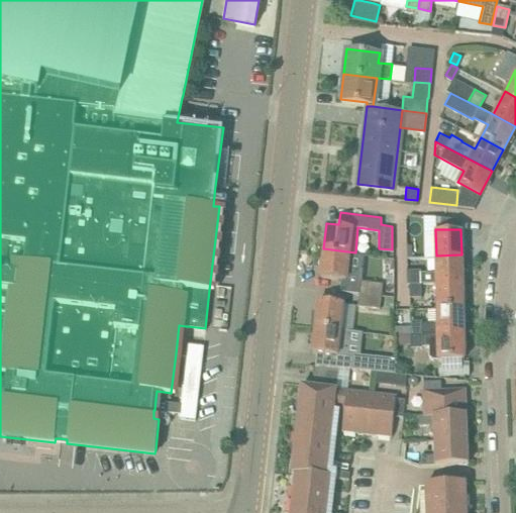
[(355,252),(323,248),(320,275),(355,279),(358,253),(355,252)]
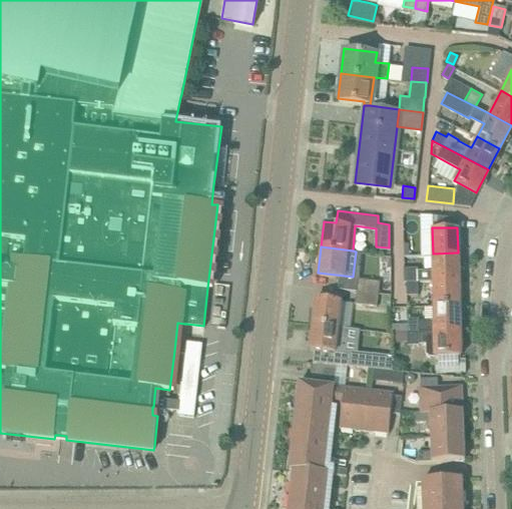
[(433,268),(417,268),(418,279),(433,279),(458,279),(458,252),(433,253),(433,268)]
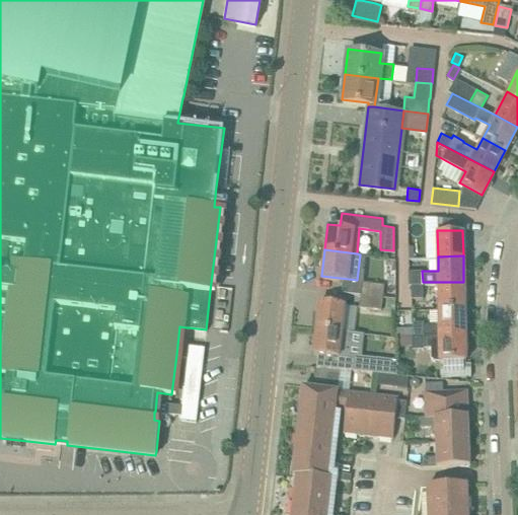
[(410,269),(410,283),(423,282),(422,271),(422,269),(410,269)]
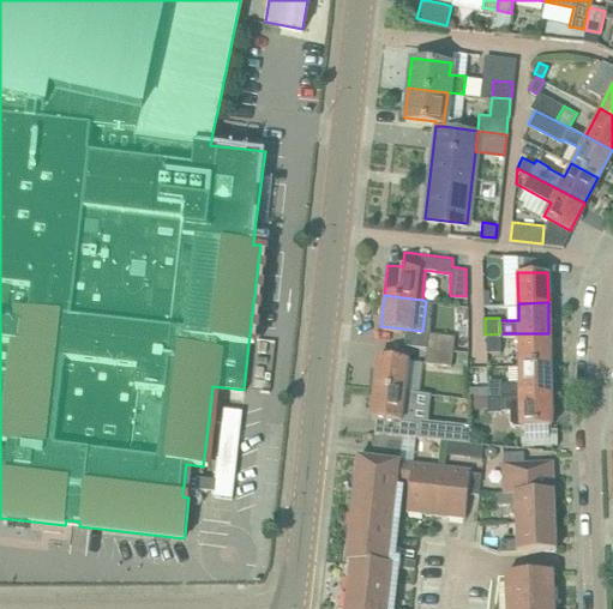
[(466,335),(458,335),(427,331),(426,345),(468,350),(468,335),(466,335)]
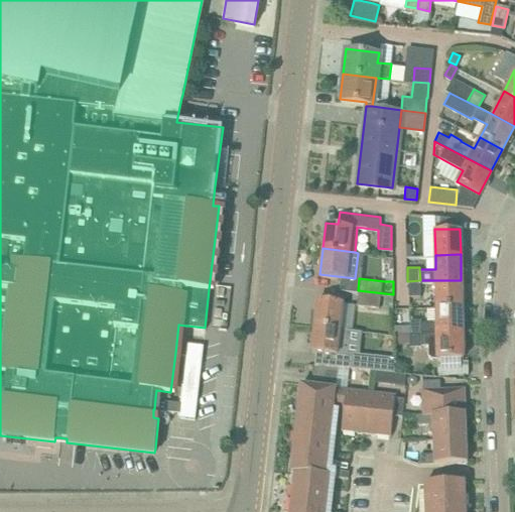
[(407,281),(408,295),(420,294),(420,280),(407,281)]
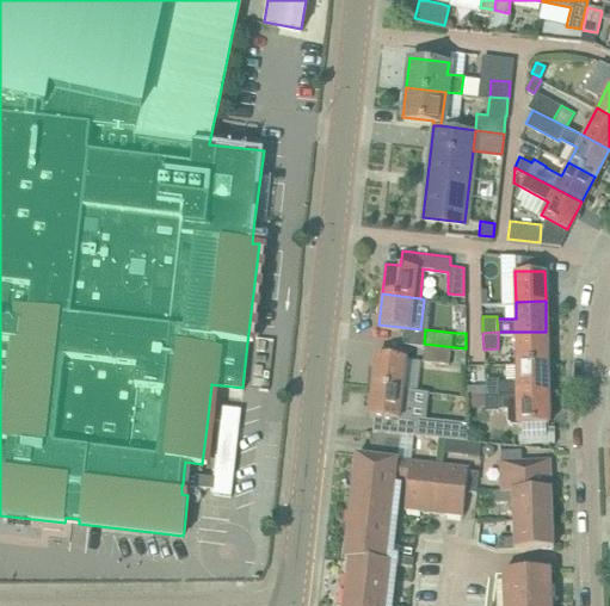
[(516,332),(517,362),(547,360),(546,332),(516,332)]
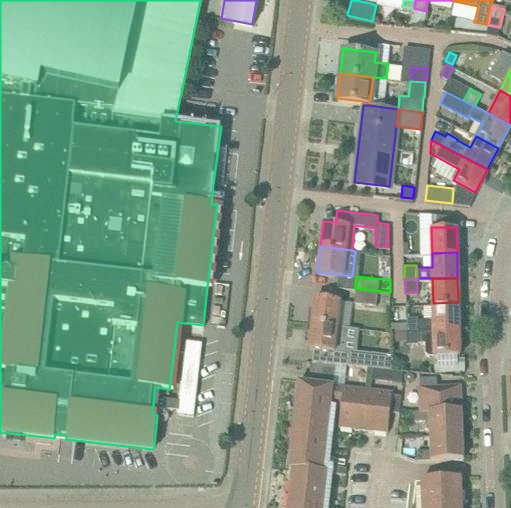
[(390,292),(355,288),(354,301),(390,305),(390,292)]
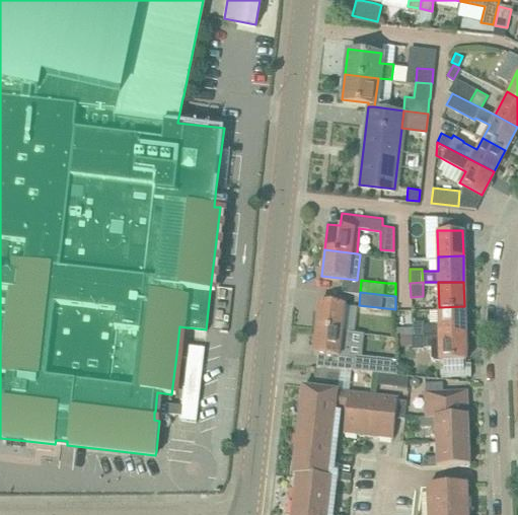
[(319,300),(316,325),(342,328),(345,303),(319,300)]
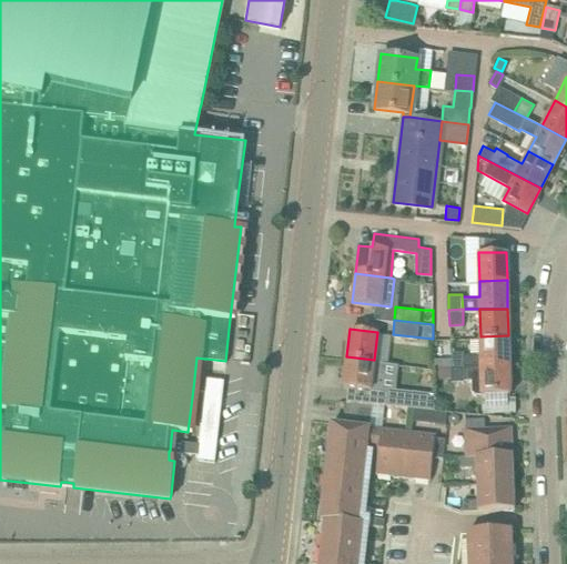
[(433,358),(433,364),(508,363),(508,335),(481,336),(481,353),(463,354),(463,350),(449,350),(451,356),(433,358)]
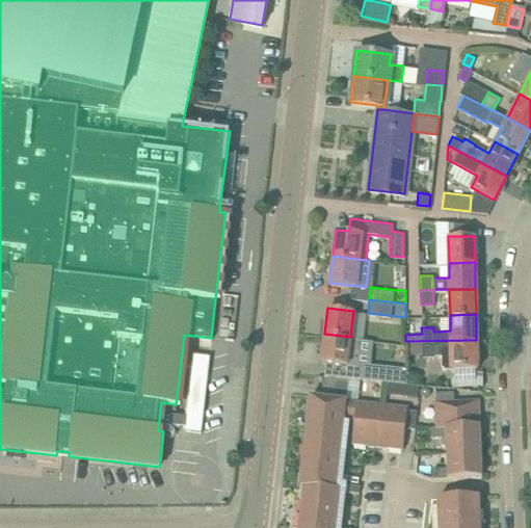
[(350,337),(324,334),(321,361),(357,365),(357,364),(363,365),(364,362),(369,362),(372,339),(350,337)]
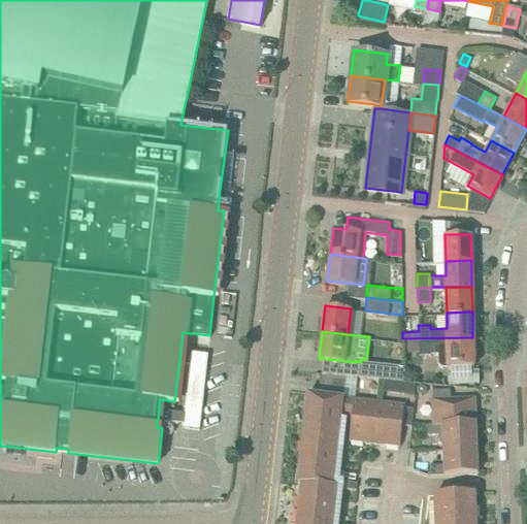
[(159,408),(158,419),(183,421),(183,425),(199,427),(207,352),(191,350),(191,351),(189,351),(190,333),(183,332),(179,361),(190,362),(184,411),(159,407),(159,408)]
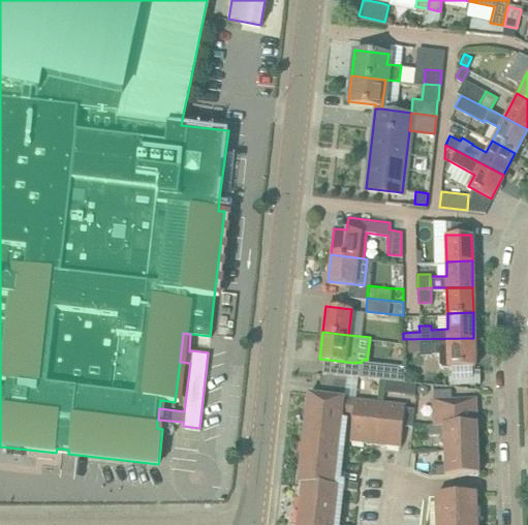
[(474,365),(473,338),(403,339),(404,352),(420,352),(420,354),(431,353),(431,352),(438,352),(439,363),(442,366),(474,365)]
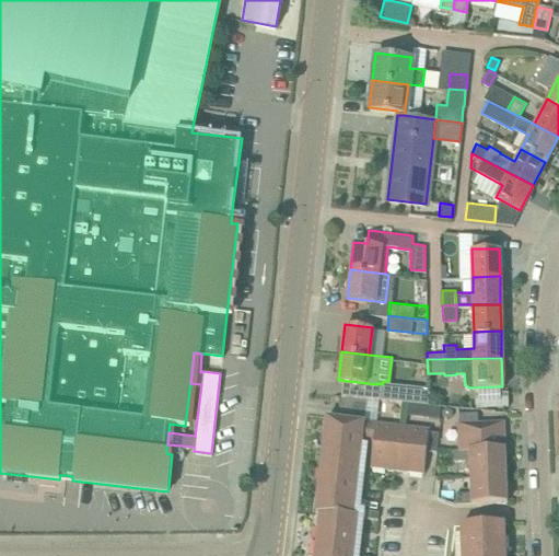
[(381,397),(404,400),(406,383),(388,381),(383,381),(382,384),(381,397)]
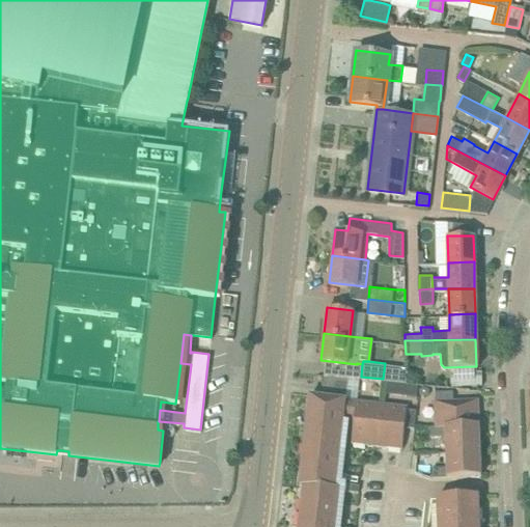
[(408,366),(385,363),(383,379),(406,382),(408,366)]
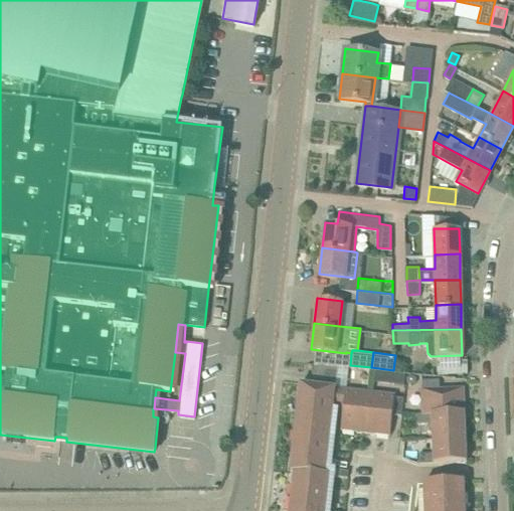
[(324,368),(323,377),(324,377),(335,378),(336,370),(324,368)]
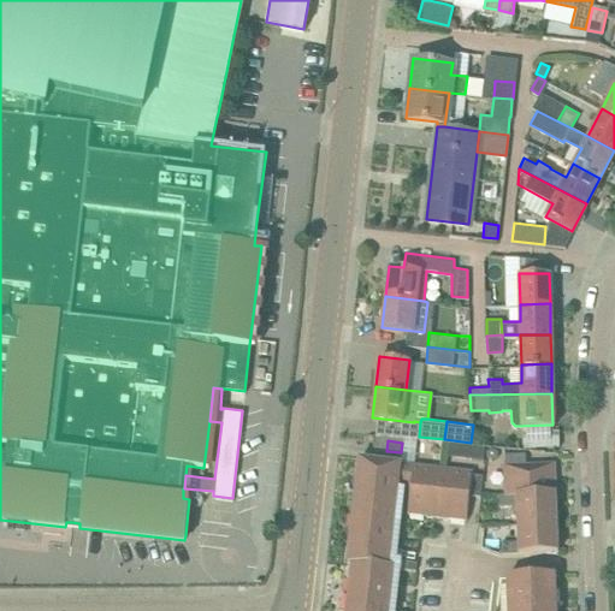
[(484,444),(472,443),(471,456),(483,457),(484,444)]
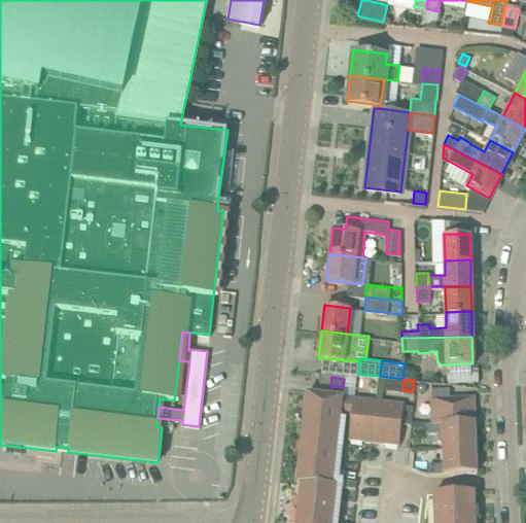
[(429,395),(430,421),(475,420),(474,394),(450,395),(449,386),(431,387),(431,395),(429,395)]
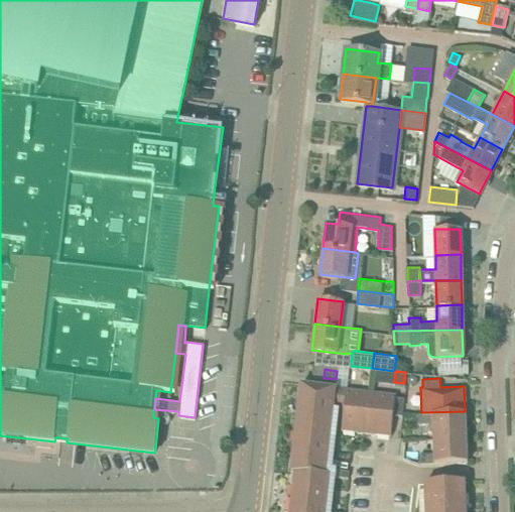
[(325,511),(330,473),(326,473),(334,404),(336,386),(335,386),(319,384),(310,383),(300,382),(298,400),(297,409),(293,443),(292,453),(290,470),(294,471),(292,487),(291,496),(288,511),(325,511)]
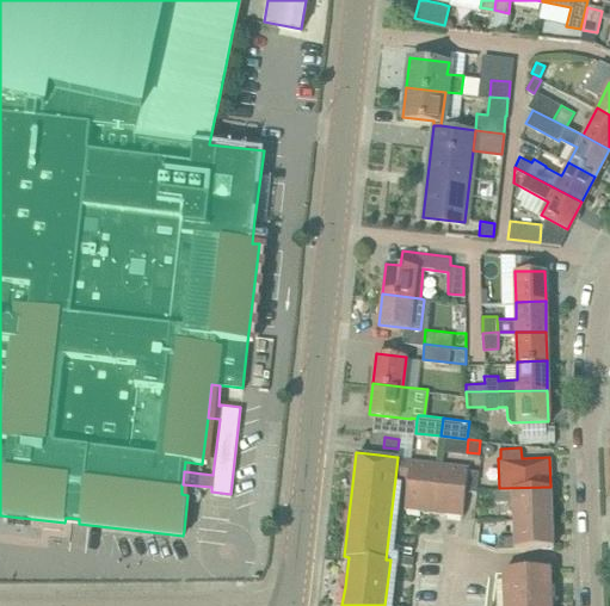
[(398,457),(395,478),(401,478),(407,480),(404,507),(433,509),(438,462),(410,458),(398,457)]
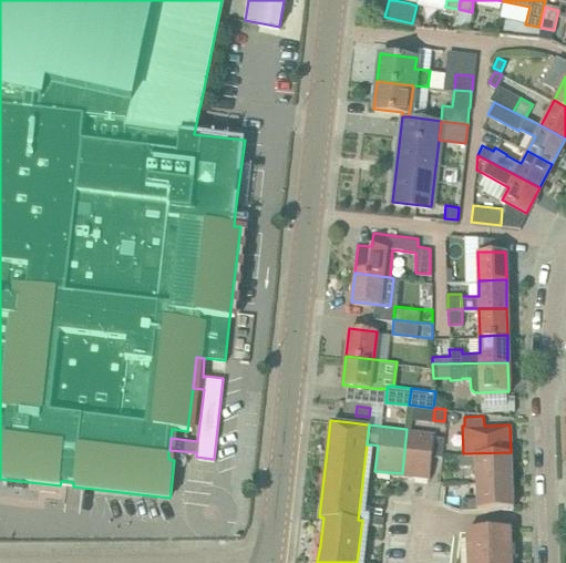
[(407,429),(402,473),(429,477),(432,454),(442,456),(444,436),(434,434),(434,432),(407,429)]
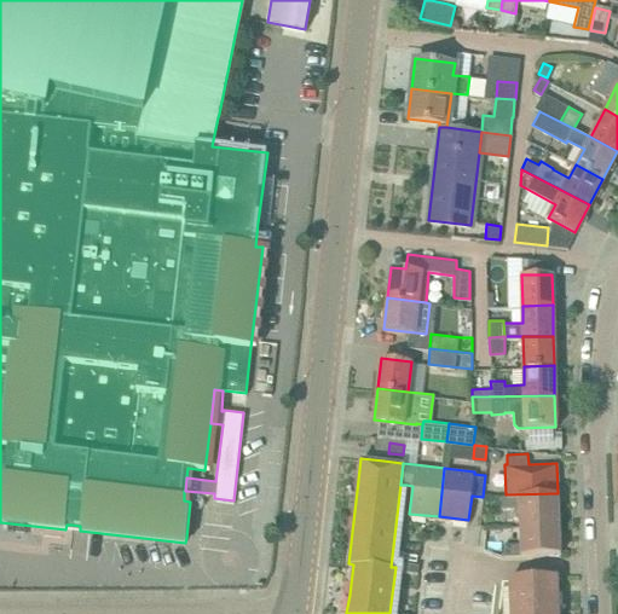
[(558,493),(506,494),(500,494),(500,508),(518,507),(519,525),(559,523),(558,493)]
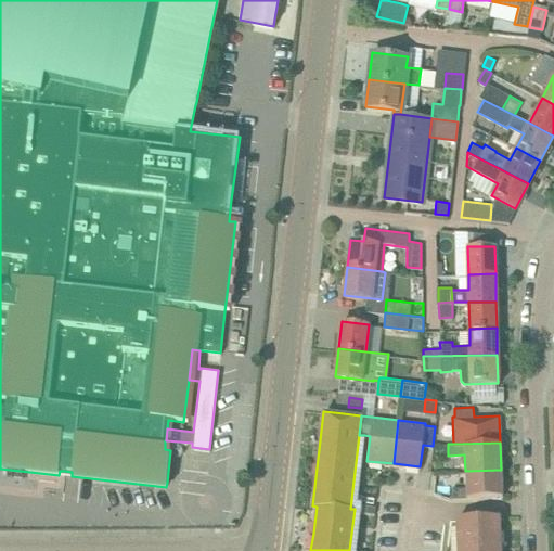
[(502,496),(501,470),(465,471),(465,486),(450,487),(450,498),(502,496)]
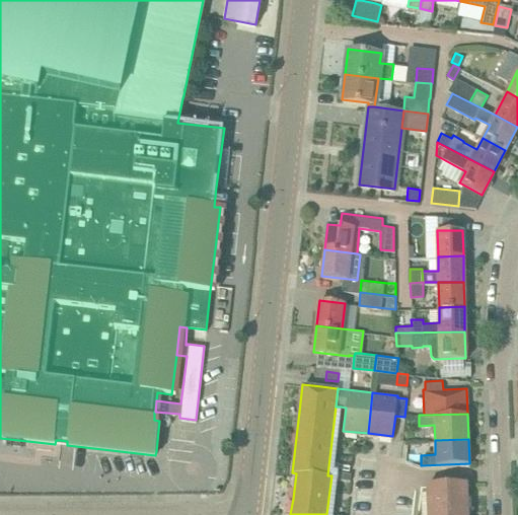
[(350,480),(351,471),(339,470),(338,477),(350,480)]
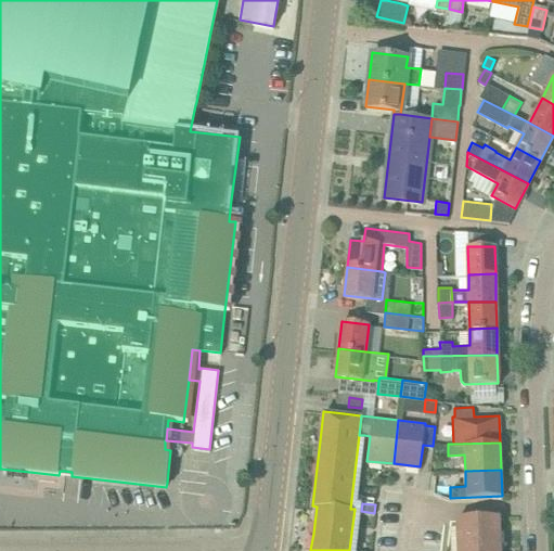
[(455,517),(456,550),(500,550),(500,546),(504,546),(503,530),(500,530),(499,515),(455,517)]
